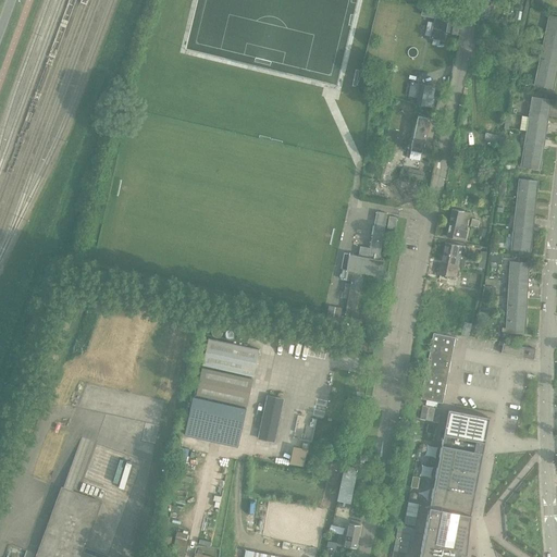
[(426,16),(437,19),(438,10),(429,8),(426,16)]
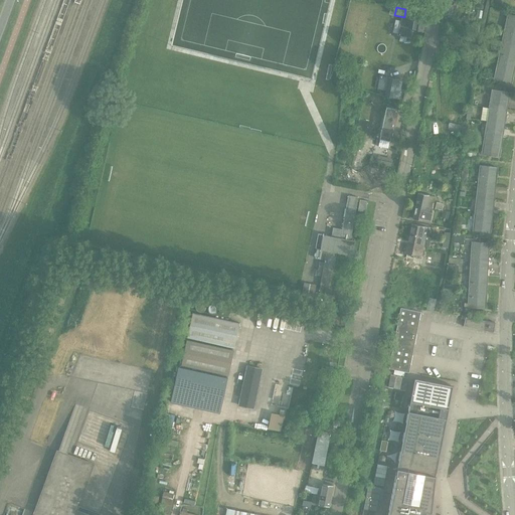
[(426,26),(427,18),(422,17),(422,14),(416,13),(416,17),(410,16),(410,19),(401,17),(397,36),(409,38),(410,30),(422,32),(423,26),(426,26)]
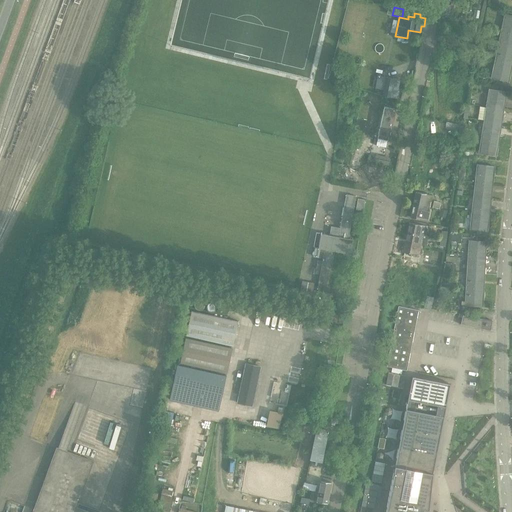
[(511,16),(505,15),(501,32),(511,34),(511,16)]
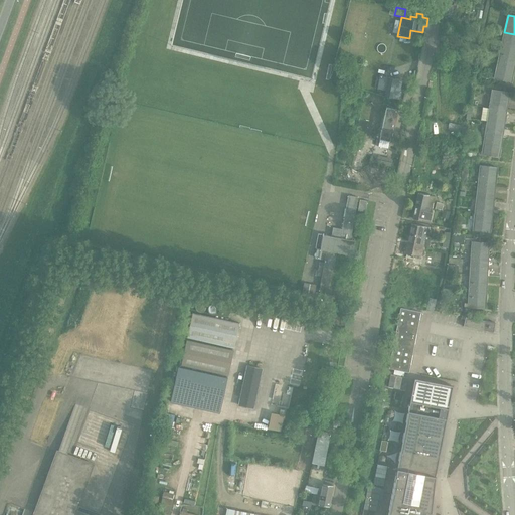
[(514,34),(504,32),(501,47),(514,50),(514,34)]
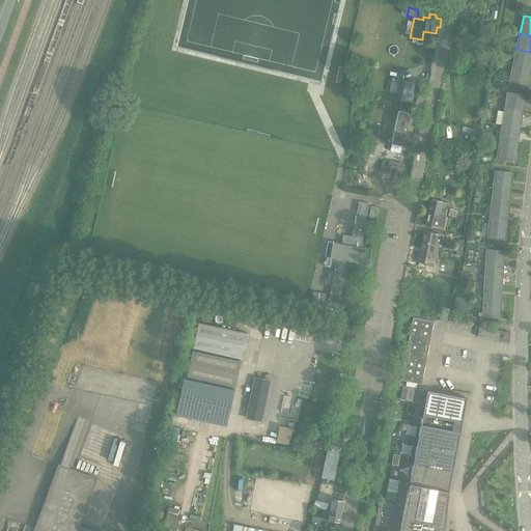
[(530,52),(516,49),(513,63),(530,66),(530,52)]
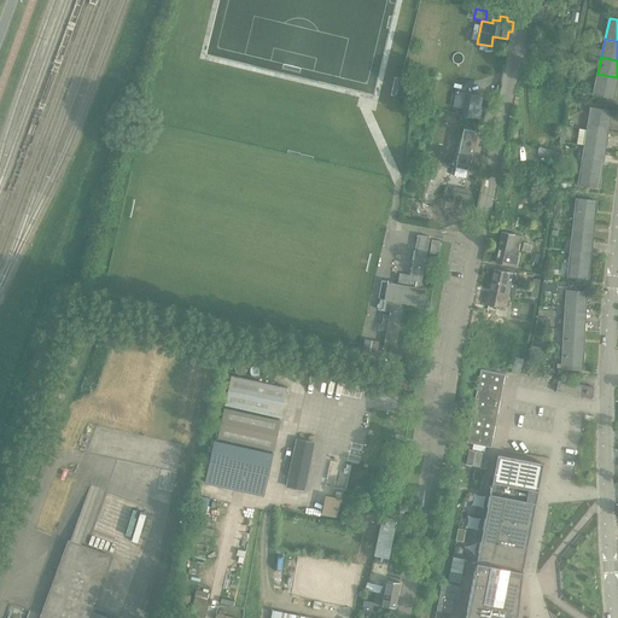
[(617,77),(598,74),(593,94),(613,99),(617,77)]
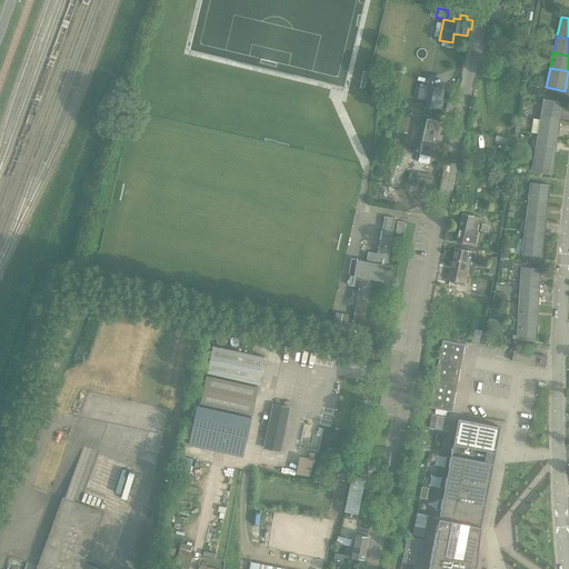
[(427,100),(426,107),(442,110),(445,101),(442,101),(437,100),(439,89),(430,88),(427,100)]
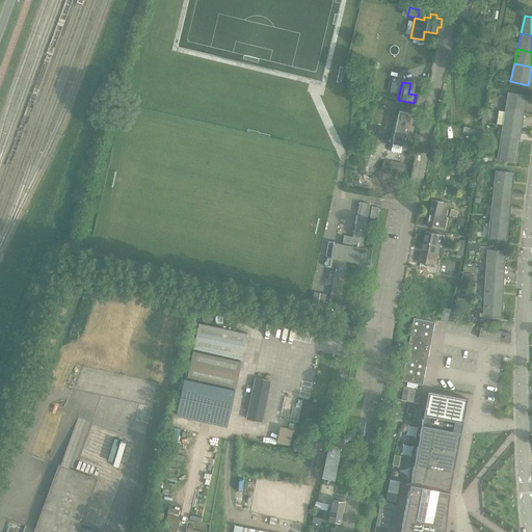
[(508,94),(505,111),(524,114),(526,96),(508,94)]
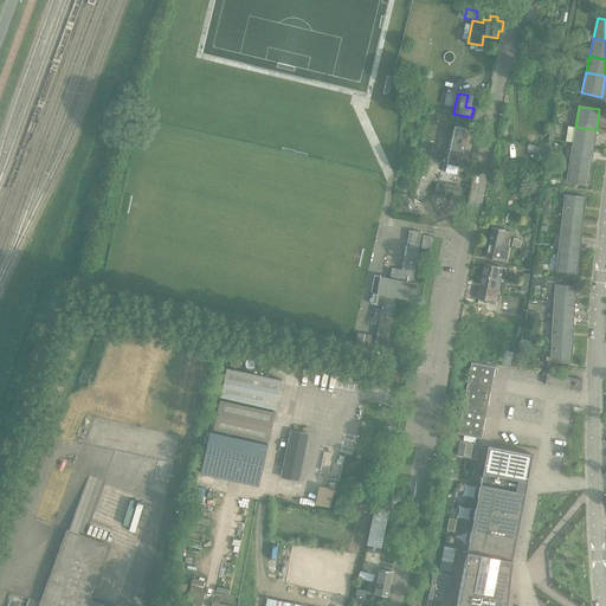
[(543,148),(554,149),(555,141),(554,141),(554,135),(555,135),(556,128),(554,127),(554,124),(550,123),(550,127),(548,140),(545,140),(543,148)]
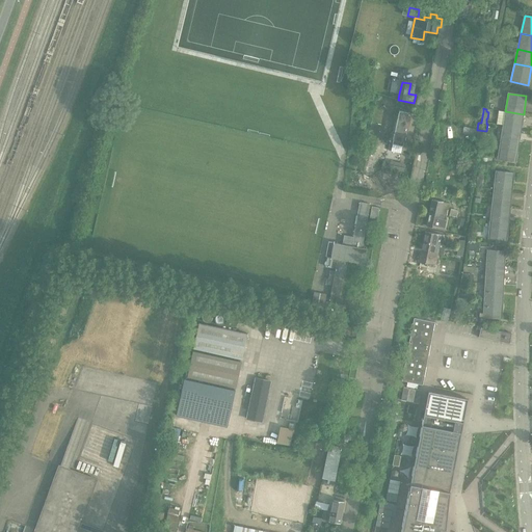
[(524,114),(505,111),(503,127),(521,129),(524,114)]
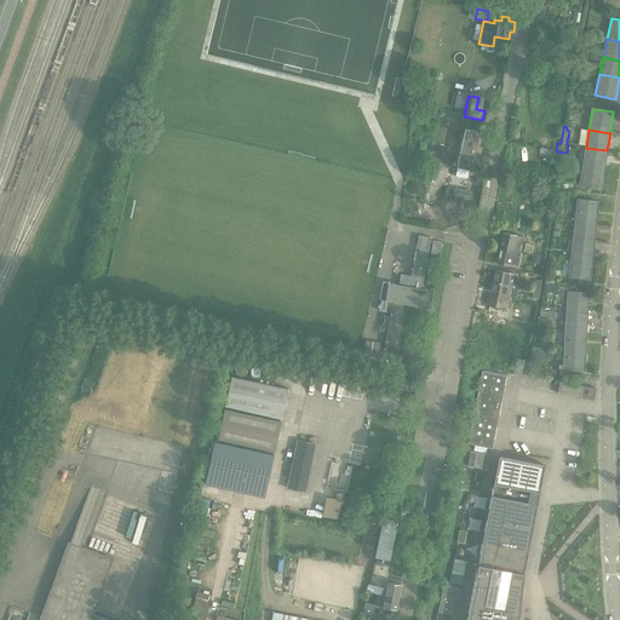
[(470,172),(478,133),(465,131),(458,164),(461,165),(459,171),(470,172)]
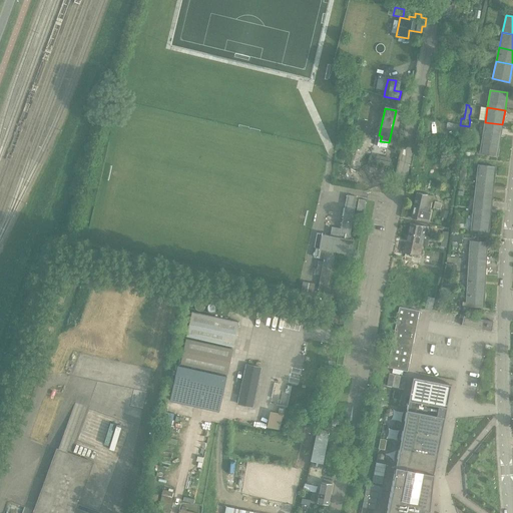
[(461,125),(458,124),(448,122),(447,129),(457,131),(463,132),(464,126),(461,125)]
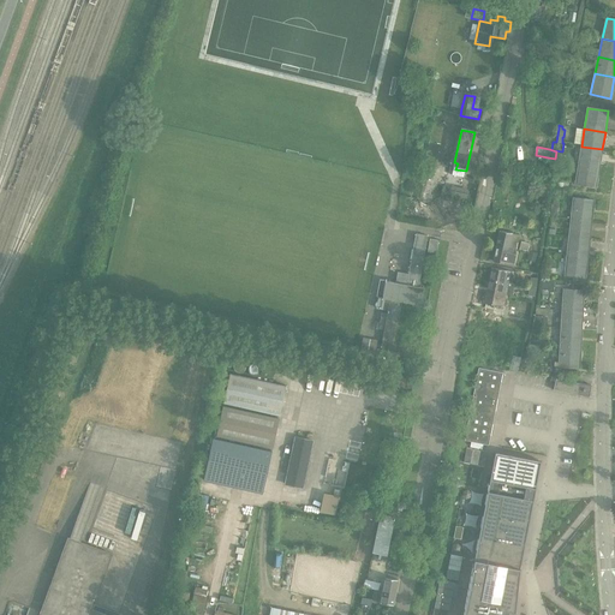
[(602,149),(581,147),(579,163),(599,167),(602,149)]
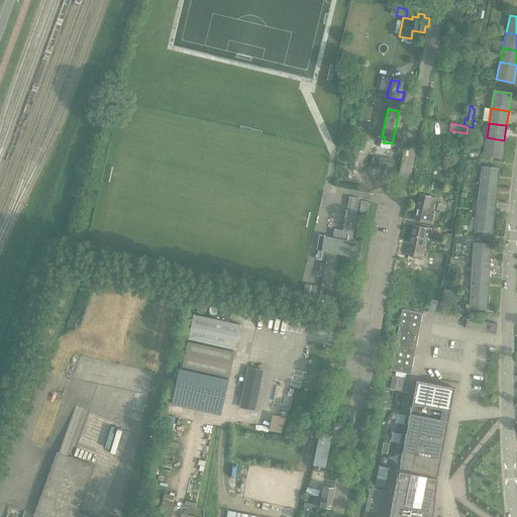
[(504,140),(487,137),(484,156),(501,158),(504,140)]
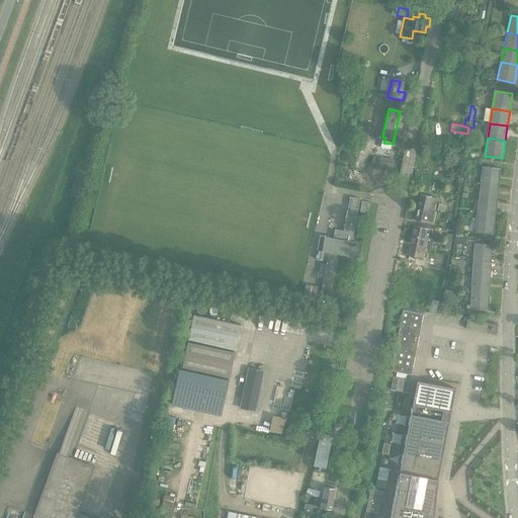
[(380,165),(395,168),(397,158),(390,156),(389,159),(382,158),(380,165)]
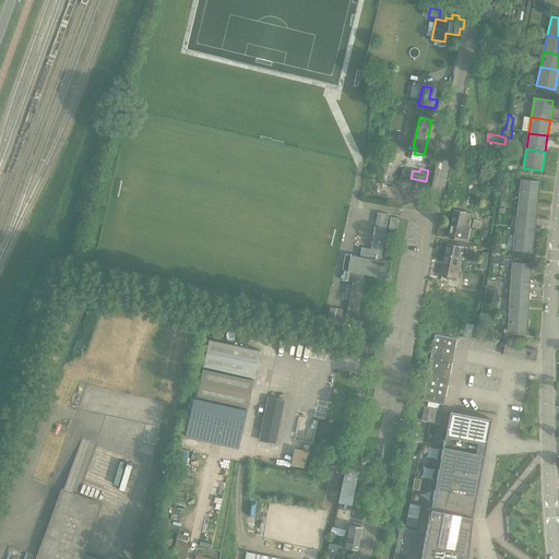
[(521,180),(519,200),(538,202),(540,182),(521,180)]
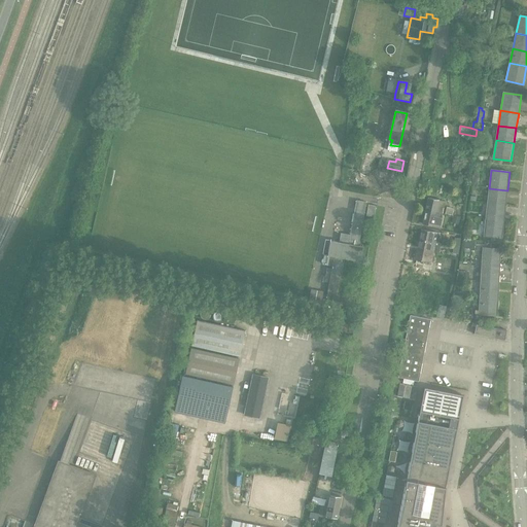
[(507,190),(489,188),(488,204),(505,206),(507,190)]
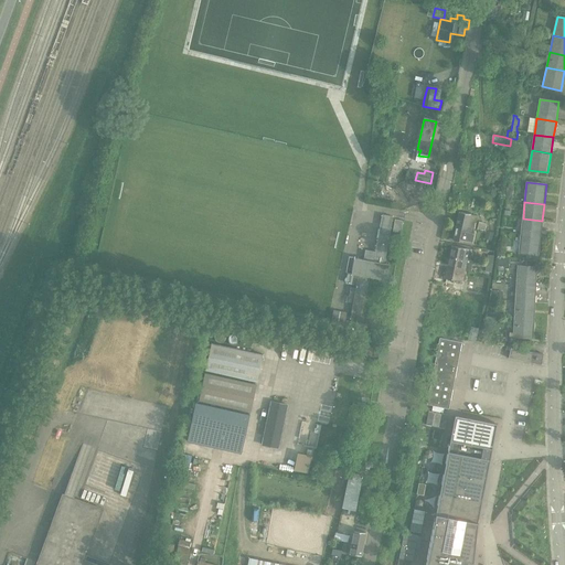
[(473,230),(477,216),(459,212),(456,226),(473,230)]
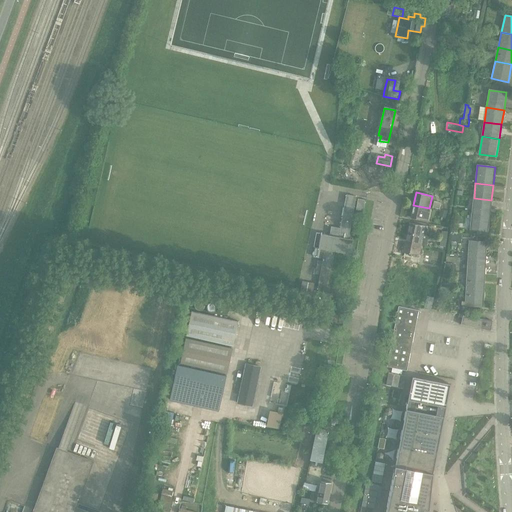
[(351,255),(354,240),(349,239),(357,197),(347,195),(339,238),(322,235),(319,249),(325,250),(312,248),(311,253),(324,255),(318,289),(317,293),(335,296),(335,292),(328,290),(335,252),(351,255)]
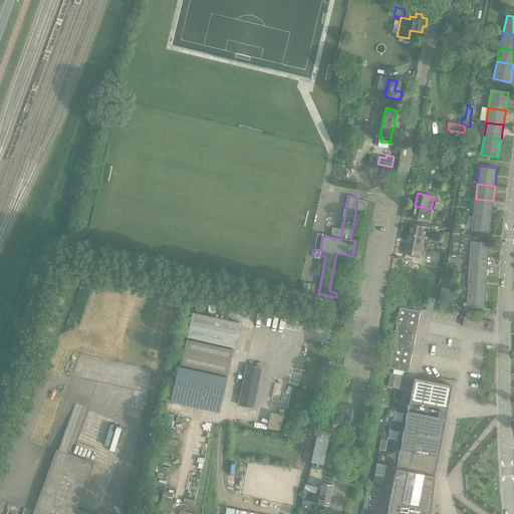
[(493,201),(476,199),(474,213),(491,215),(493,201)]
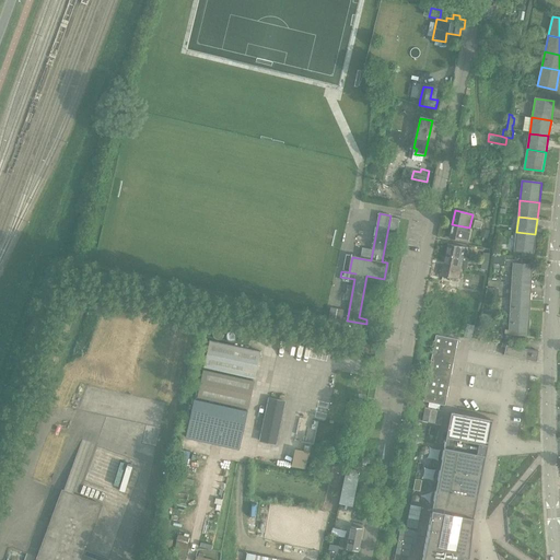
[(397,231),(398,219),(392,218),(389,230),(397,231)]
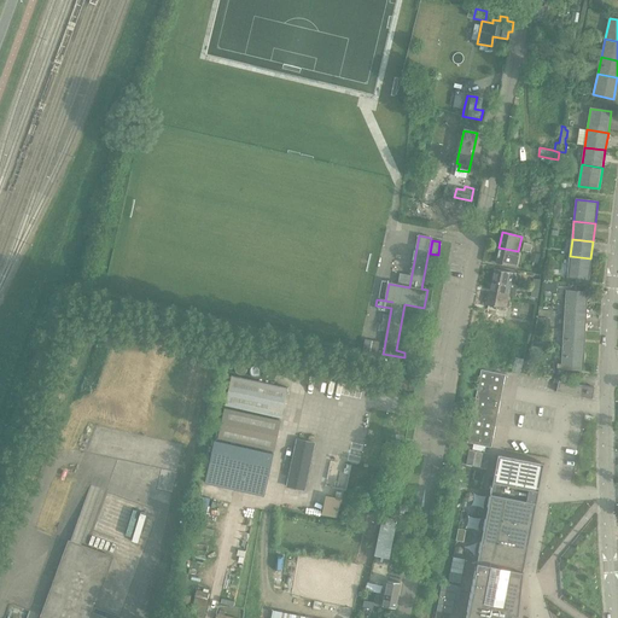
[(514,267),(518,251),(499,248),(495,263),(514,267)]
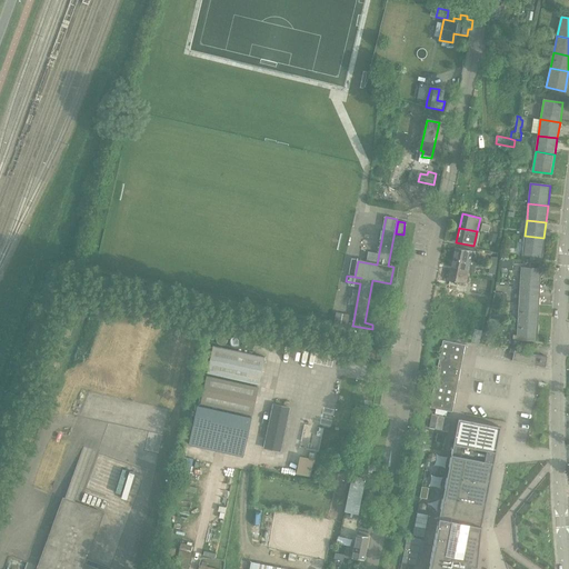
[(543,238),(525,236),(522,256),(541,257),(543,238)]
